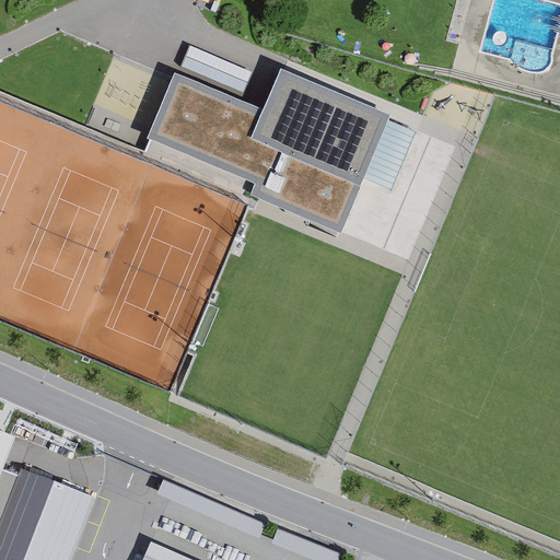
[(146,142),(0,85),(0,318),(175,387),(252,193),(342,228),(384,123),(276,81),(264,111),(172,76),(146,142)]
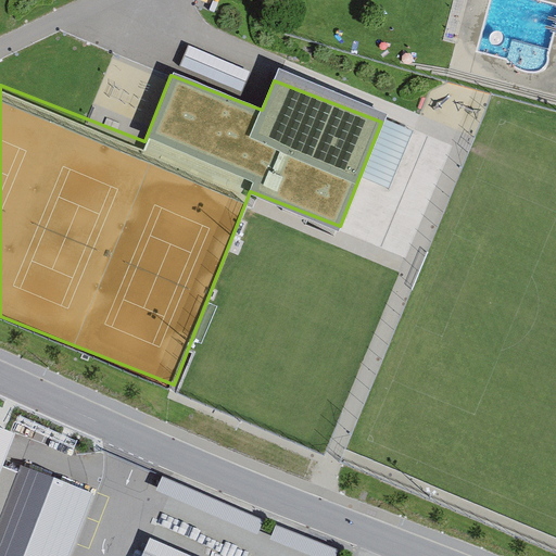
[(0,521),(20,470),(1,463),(15,427),(0,420),(0,521)]
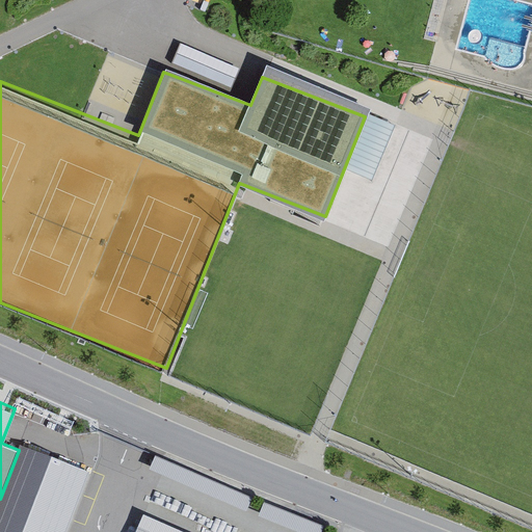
[(0,531),(59,531),(85,468),(22,444),(19,450),(0,499),(0,531)]
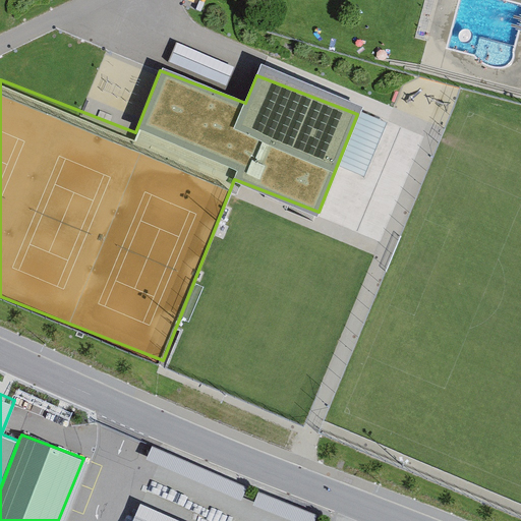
[(247,485),(152,444),(147,457),(242,498),(247,485)]
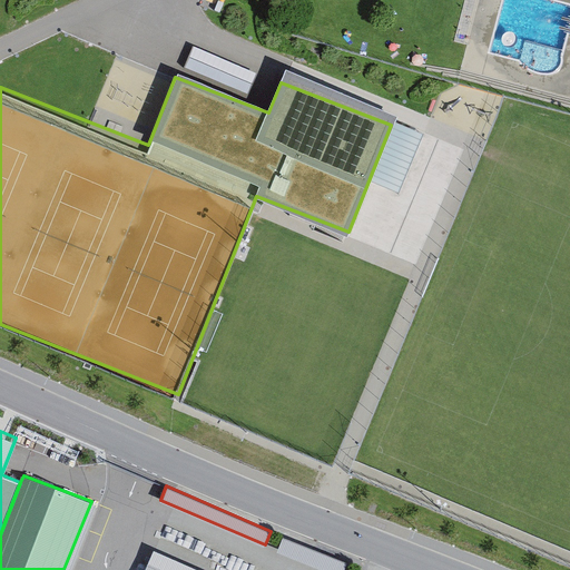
[(343,569),(347,561),(283,534),(277,549),(330,569),(343,569)]
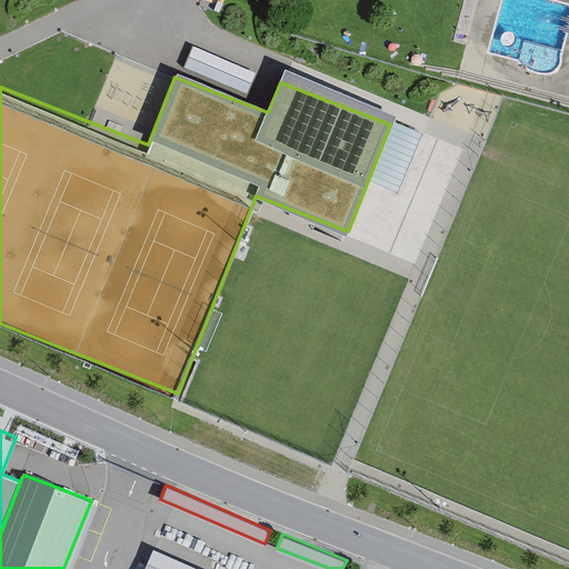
[(203,568),(153,546),(142,568),(203,568)]
